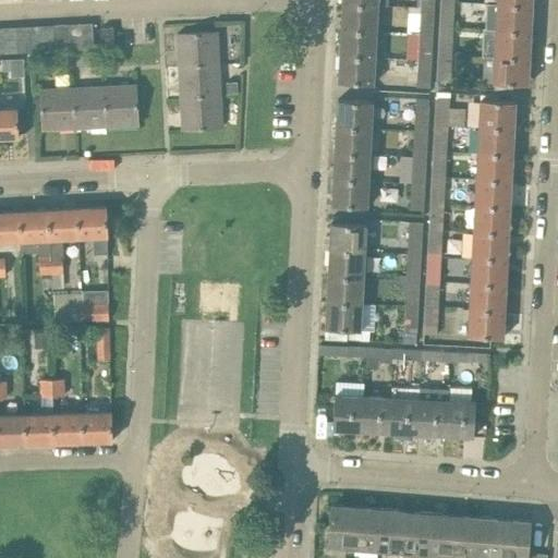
[(440,0),(439,26),(452,27),(455,1),(443,0),(440,0)]
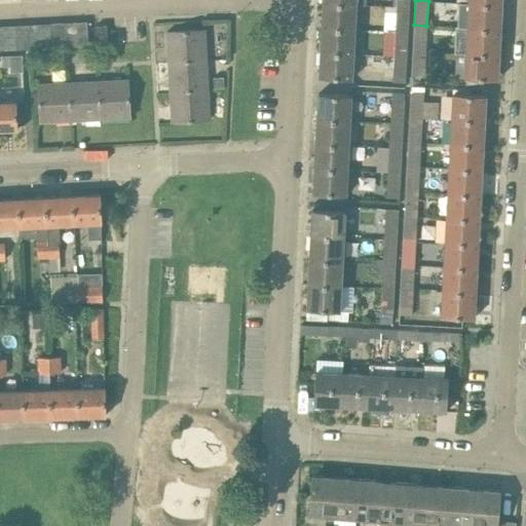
[(355,29),(357,4),(324,2),(323,27),(355,29)]
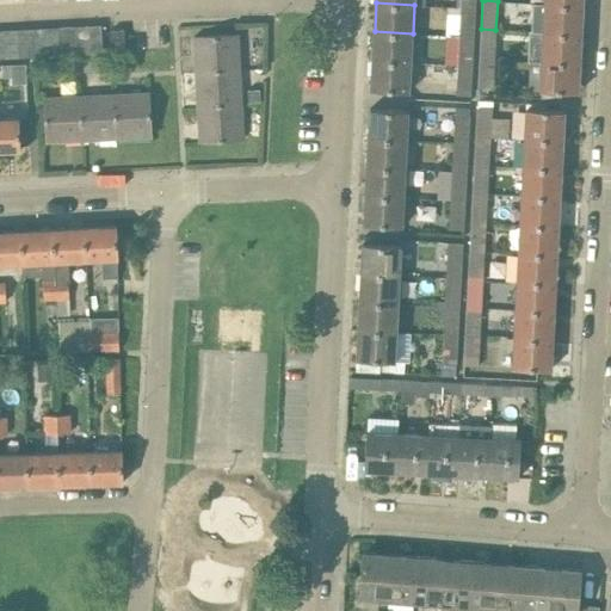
[(584,6),(545,4),(544,32),(582,35),(584,6)]
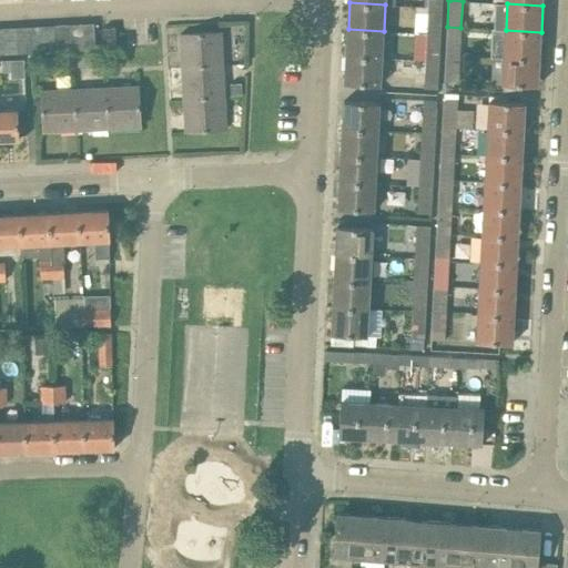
[(415,33),(427,33),(440,34),(443,8),(428,7),(416,6),(415,33)]
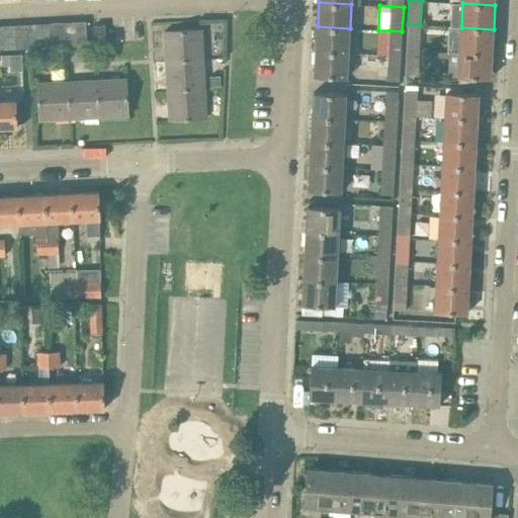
[(75,45),(74,21),(61,22),(62,46),(75,45)]
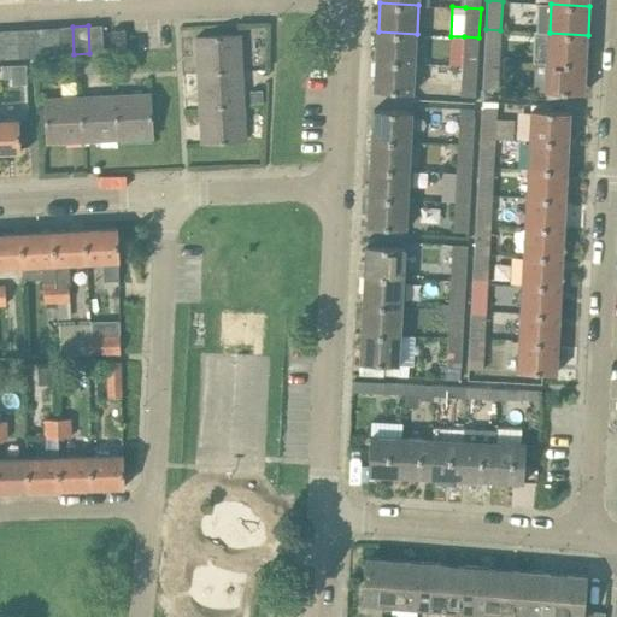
[(88,25),(89,53),(104,53),(103,25),(88,25)]
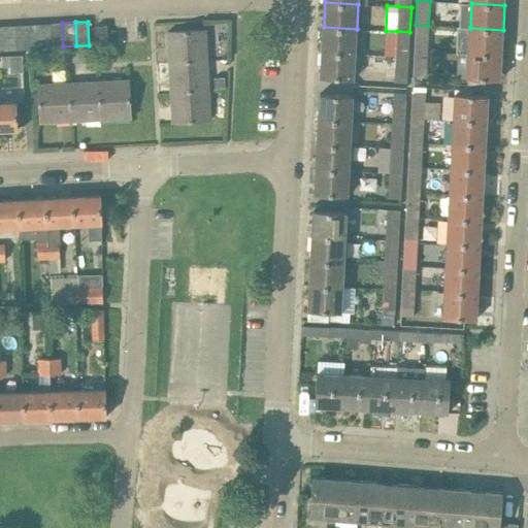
[(51,24),(52,47),(63,46),(62,23),(51,24)]
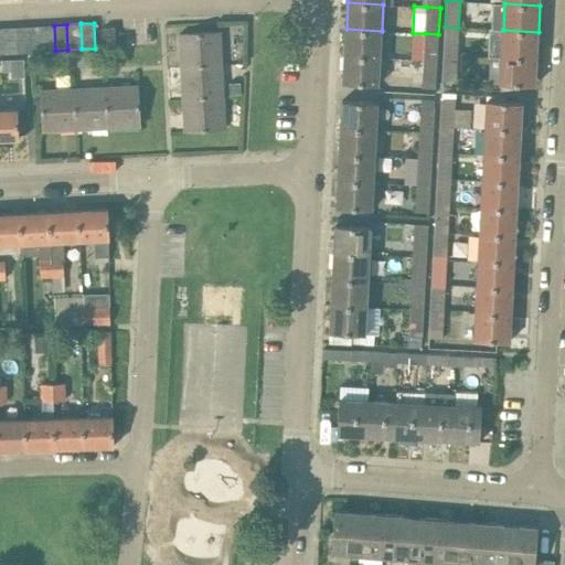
[(30,27),(31,52),(42,51),(41,25),(30,27)]
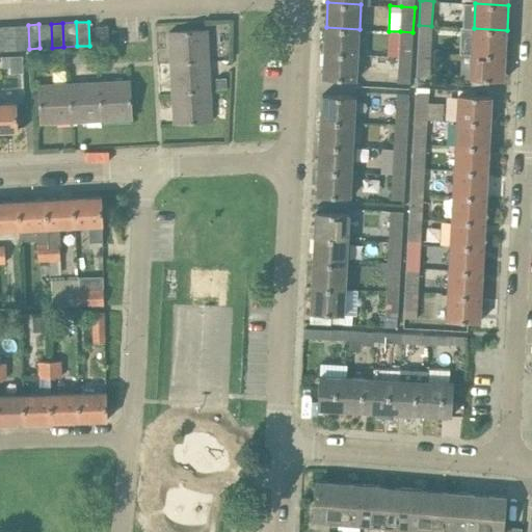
[(38,24),(40,48),(52,48),(51,24),(38,24)]
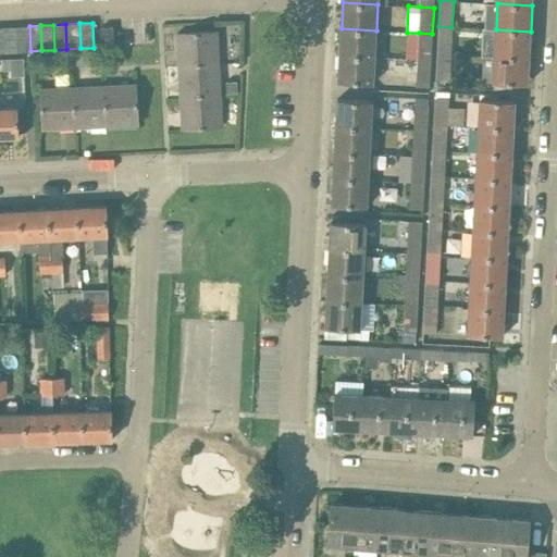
[(20,51),(19,26),(4,27),(7,52),(20,51)]
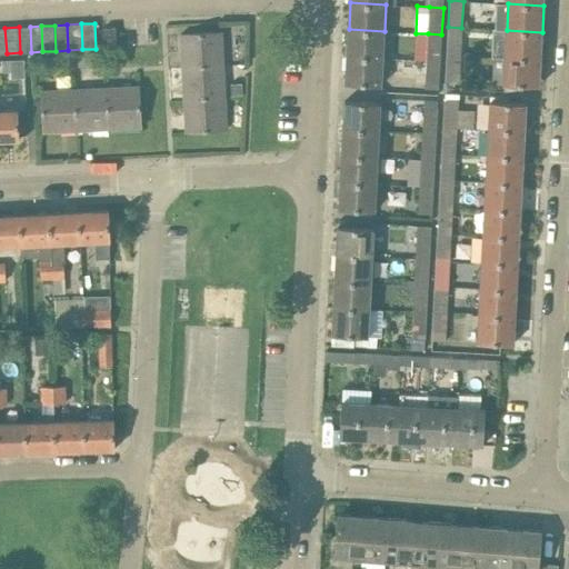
[(19,27),(20,52),(31,52),(30,27),(19,27)]
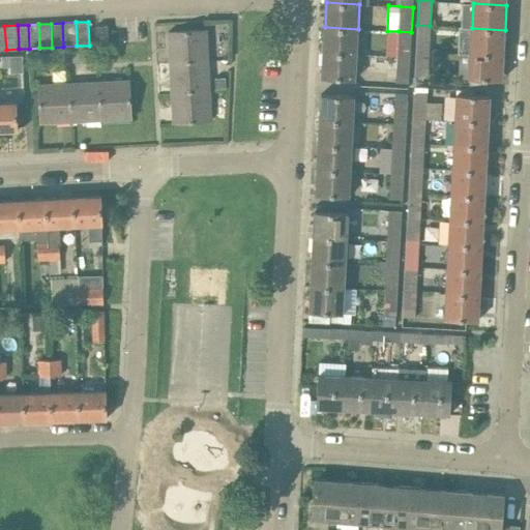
[(108,25),(95,26),(96,46),(109,45),(108,25)]
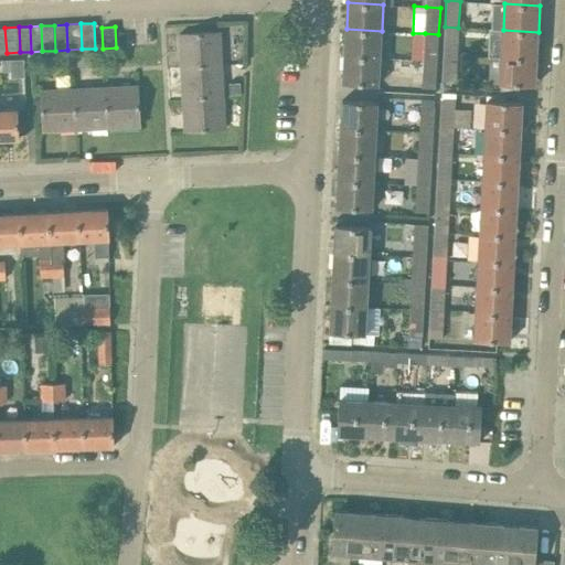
[(444,53),(457,54),(458,28),(445,27),(444,53)]
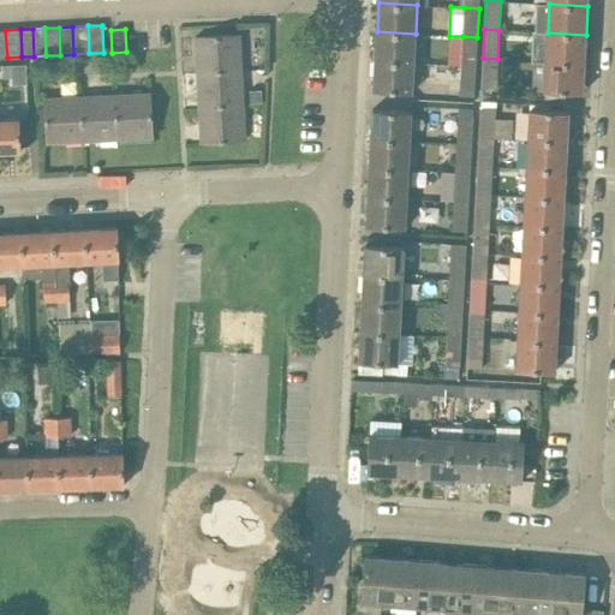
[(413,63),(416,34),(377,31),(375,60),(413,63)]
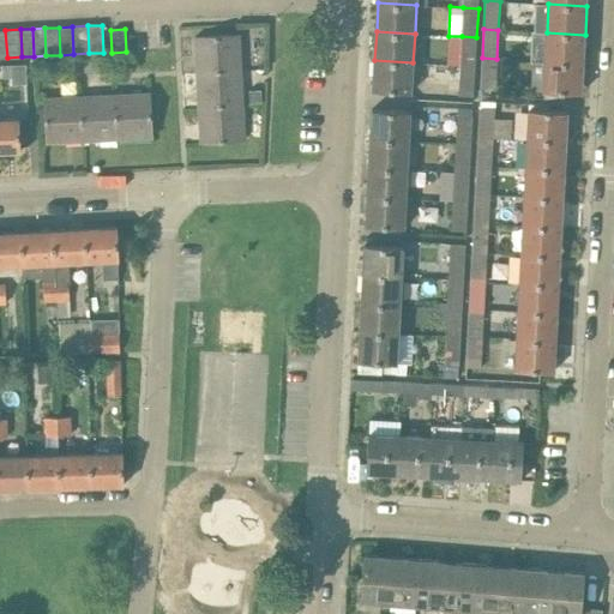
[(585,35),(547,32),(545,61),(584,62),(585,35)]
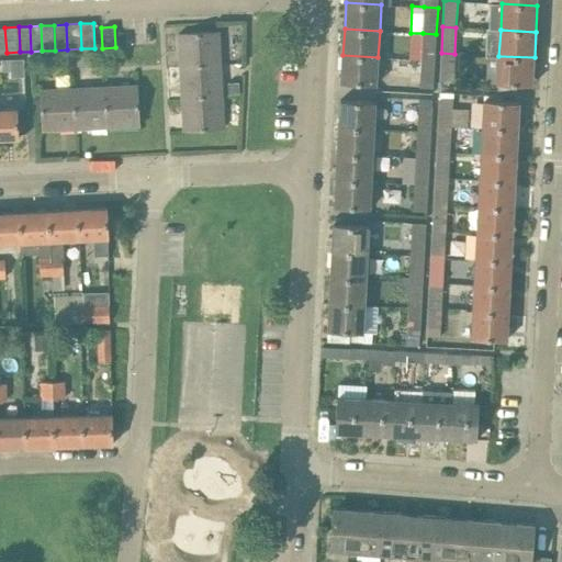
[(180,66),(216,64),(221,64),(220,47),(216,47),(215,33),(220,33),(220,31),(179,33),(180,66)]
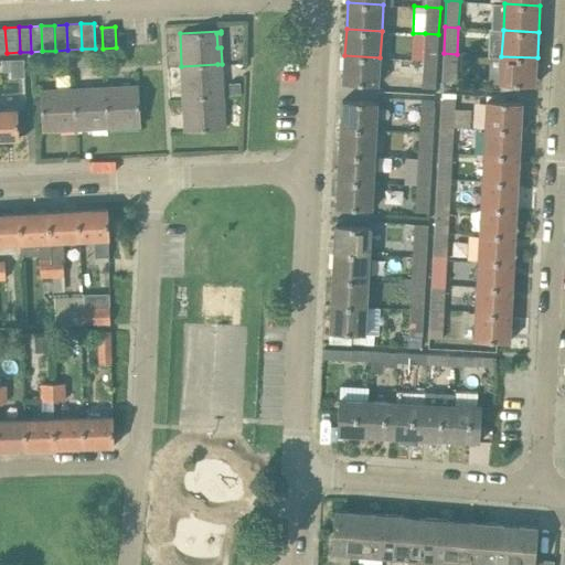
[(425,33),(424,61),(437,61),(438,34),(425,33)]
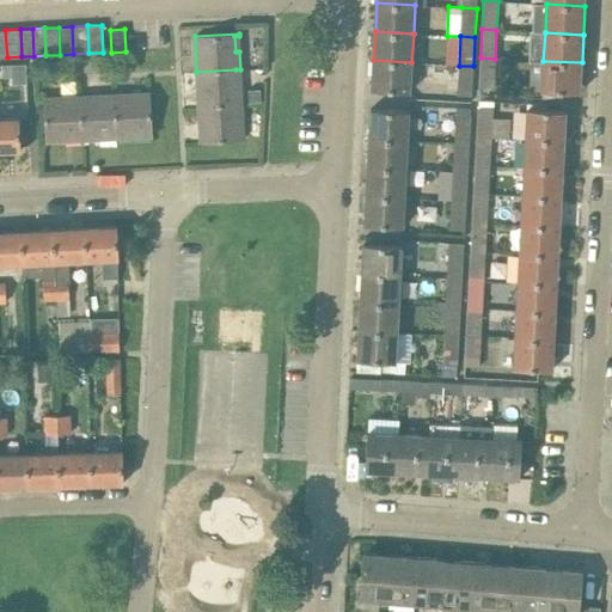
[(495,59),(481,57),(478,87),(494,89),(495,59)]
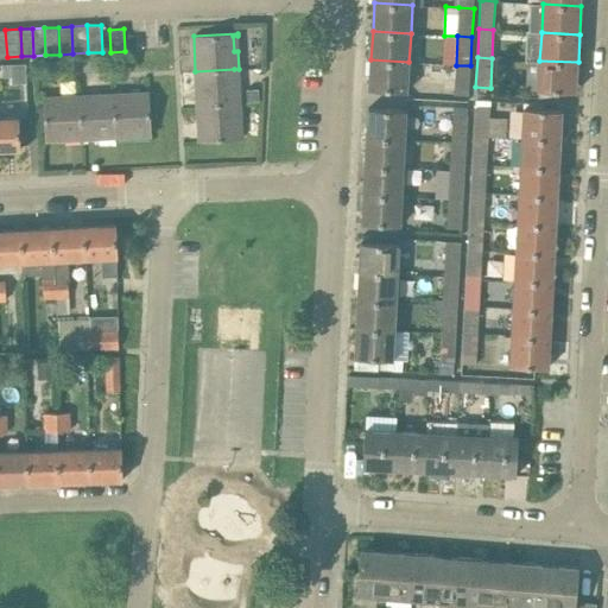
[(409,62),(371,59),(369,89),(407,92),(409,62)]
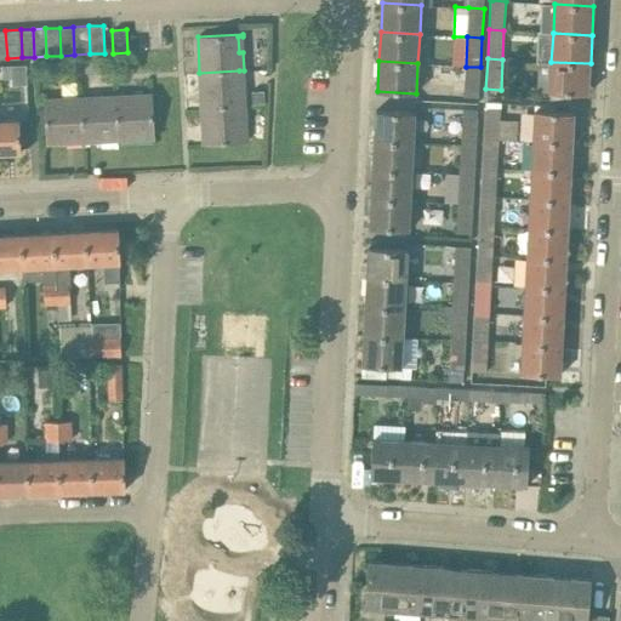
[(537,91),(588,93),(591,63),(551,62),(539,61),(537,91)]
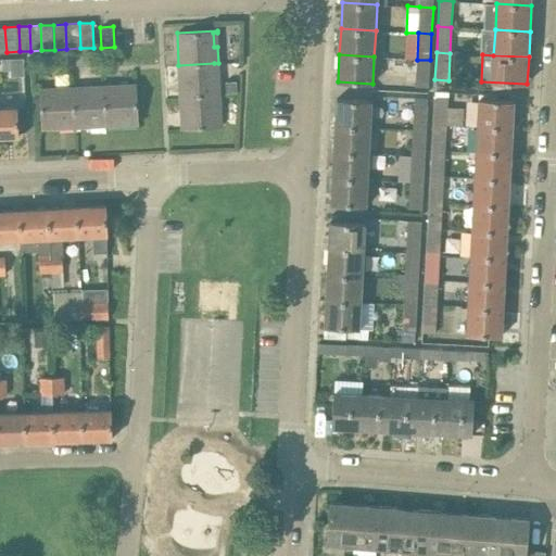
[(428,87),(430,60),(417,60),(415,86),(428,87)]
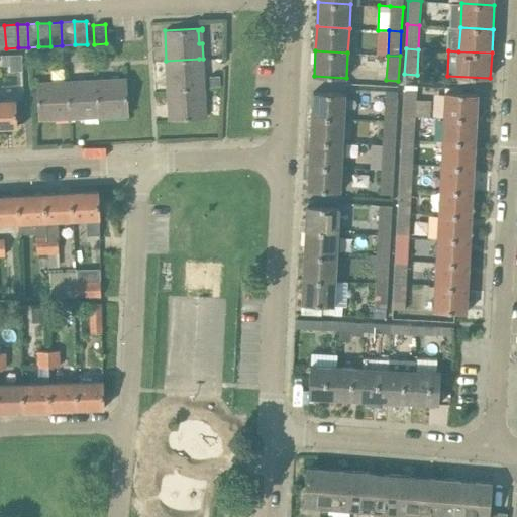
[(200,73),(199,59),(166,61),(168,90),(201,88),(205,88),(204,73),(200,73)]
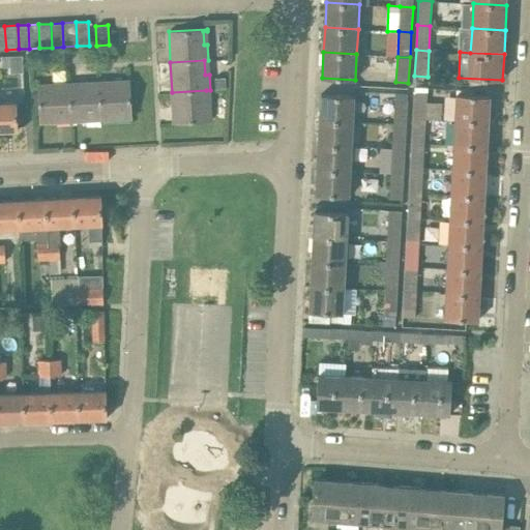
[(99,82),(100,116),(101,120),(117,119),(116,115),(129,114),(129,118),(131,118),(129,80),(99,82)]
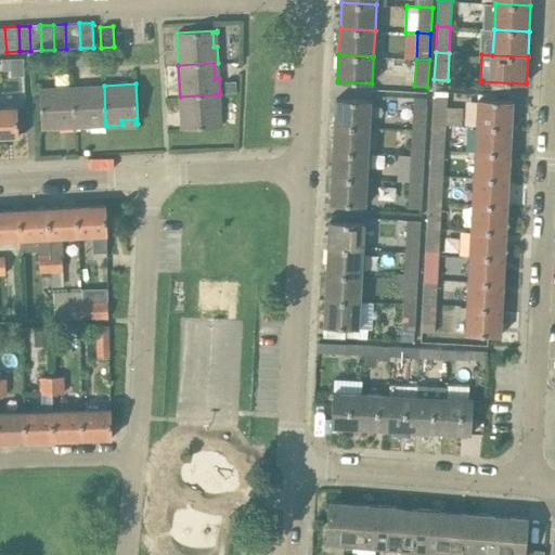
[(91,123),(105,121),(104,86),(73,87),(75,123),(75,127),(91,126),(91,123)]
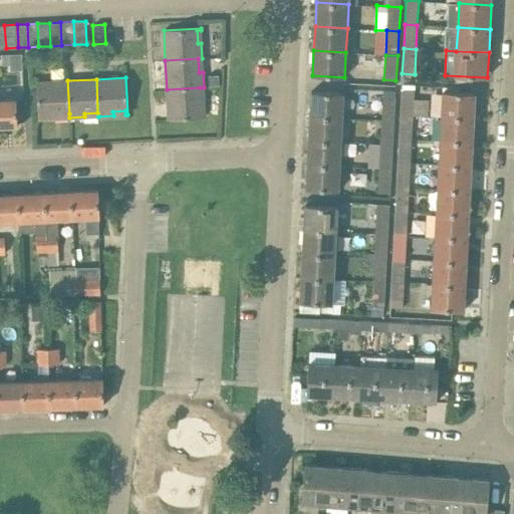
[(55,114),(69,113),(67,80),(38,81),(39,118),(55,118),(55,114)]
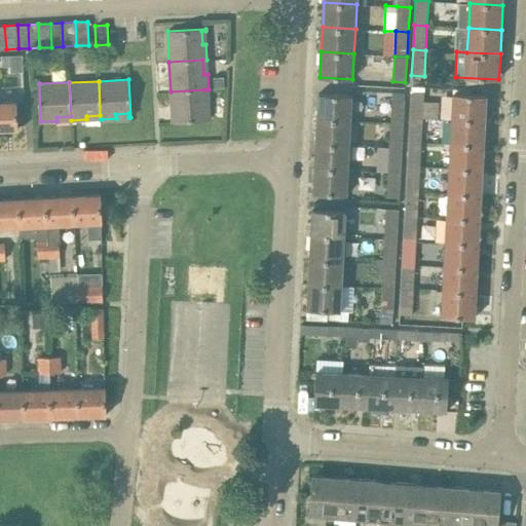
[(205,104),(204,89),(171,91),(172,121),(210,119),(209,103),(205,104)]
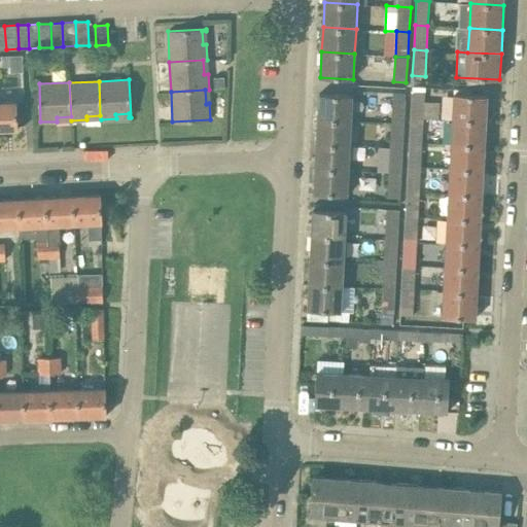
[(412,92),(410,117),(423,117),(424,93),(412,92)]
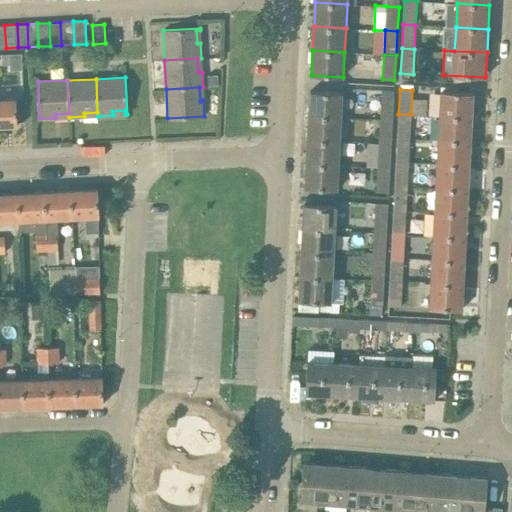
[(380,119),(392,120),(393,91),(381,90),(380,119)]
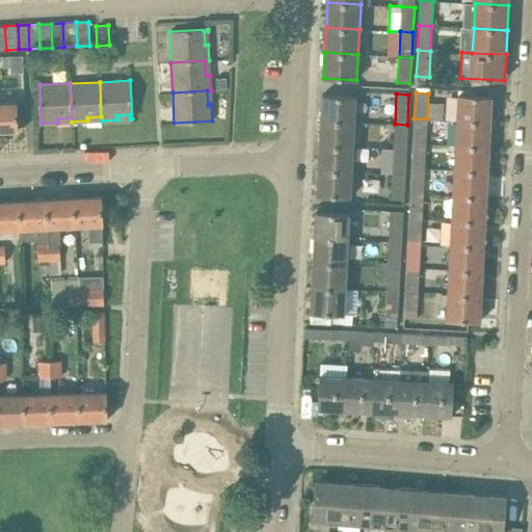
[(322,95),(321,120),(354,122),(355,96),(322,95)]
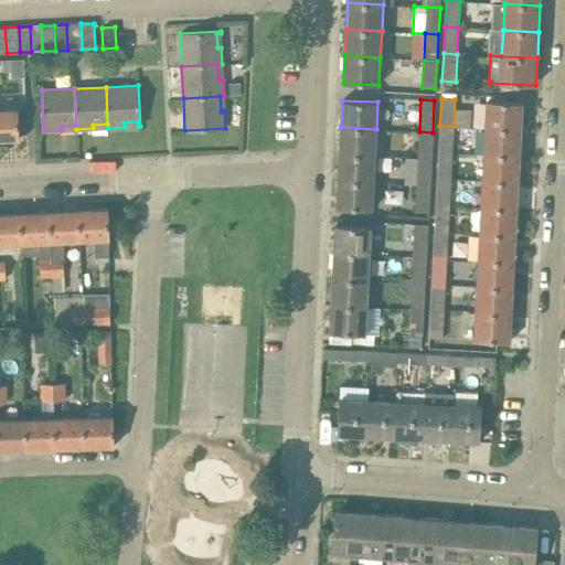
[(487,100),(486,128),(521,129),(522,103),(487,100)]
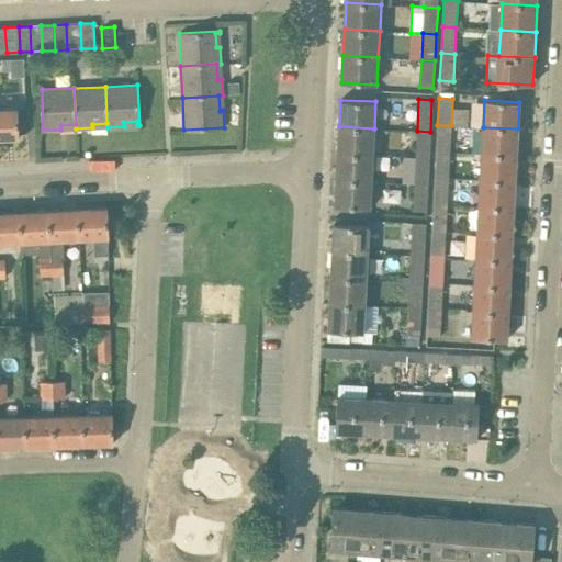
[(18,108),(0,108),(0,138),(20,138),(19,134),(19,116),(18,109),(18,108)]
